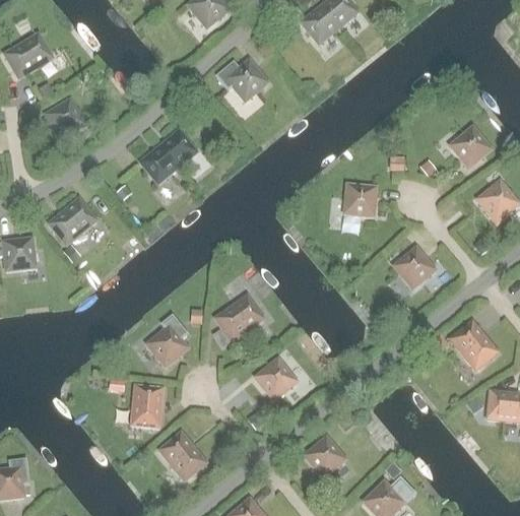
[(193,0),(187,5),(206,27),(229,9),(220,0),(193,0)]
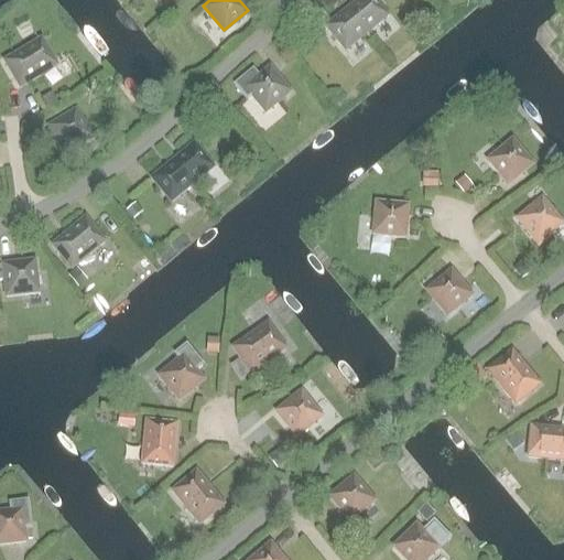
[(355,0),(347,7),(366,30),(388,13),(377,0),(355,0)]
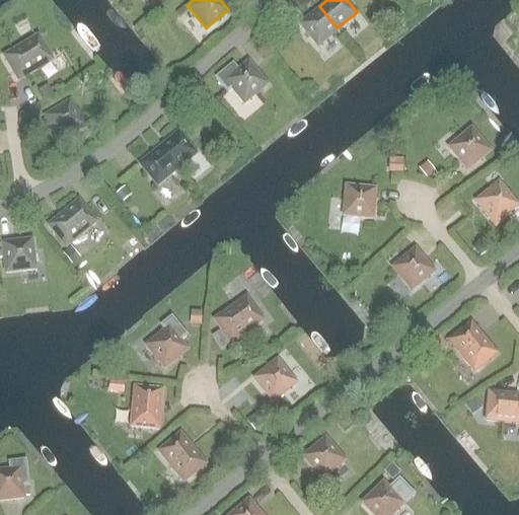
[(317,44),(337,27),(319,6),(299,22),(317,44)]
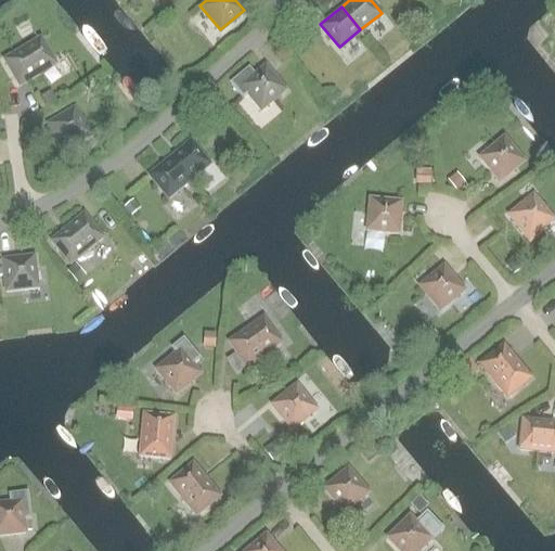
[(55,62),(40,36),(3,58),(20,84),(55,62)]
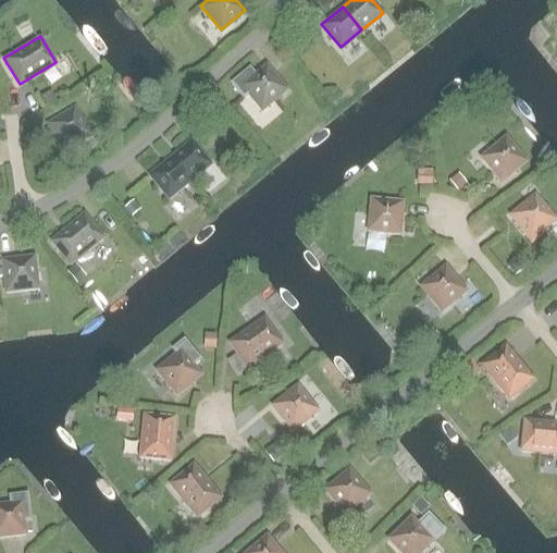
[(286,88),(265,64),(255,73),(249,66),(232,82),(244,96),(248,91),(261,109),(286,88)]
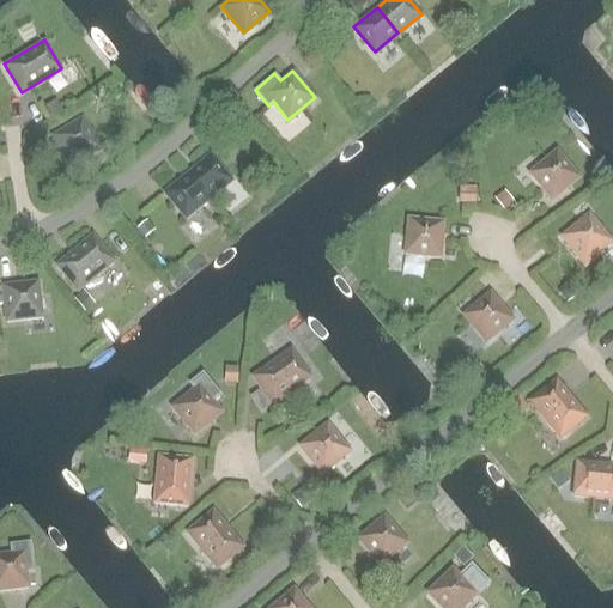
[(50,115),(61,108),(55,97),(44,104),(50,115)]
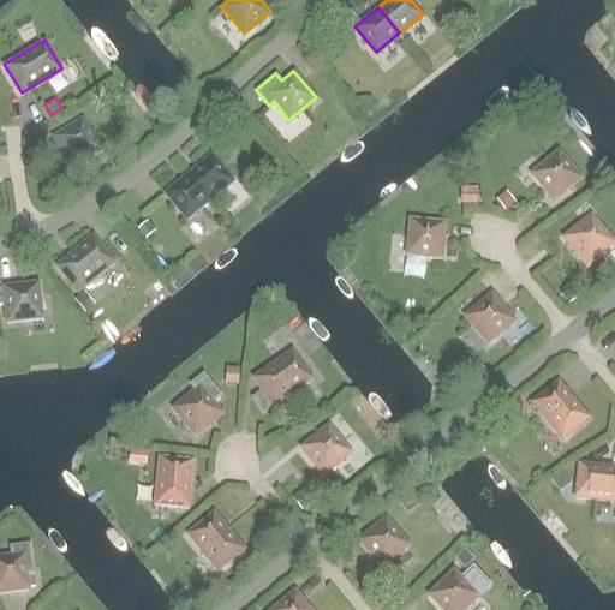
[(83,118),(53,136),(70,166),(100,148),(83,118)]
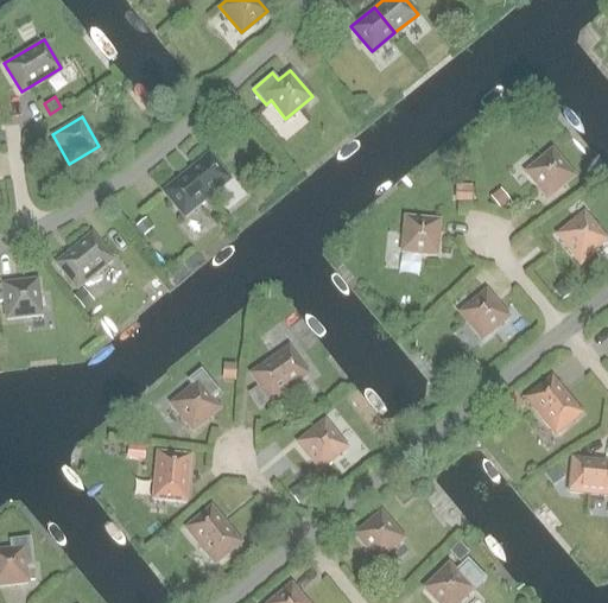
[(546,196),(574,175),(551,147),(525,170),(546,196)]
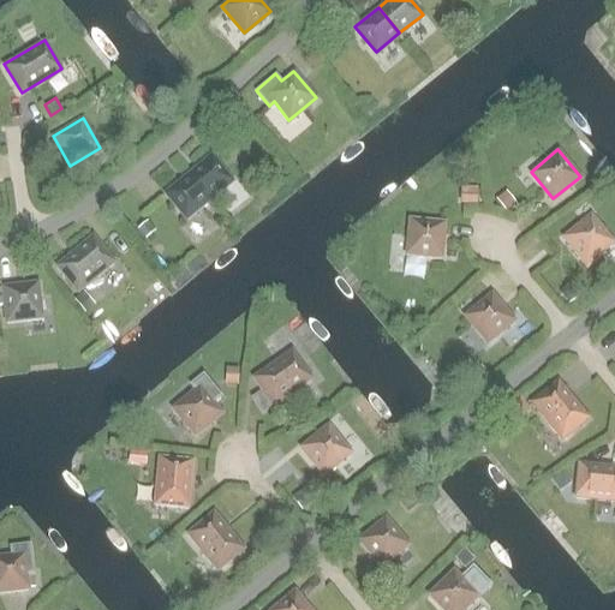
[(212,154),(187,173),(209,198),(232,180),(212,154)]
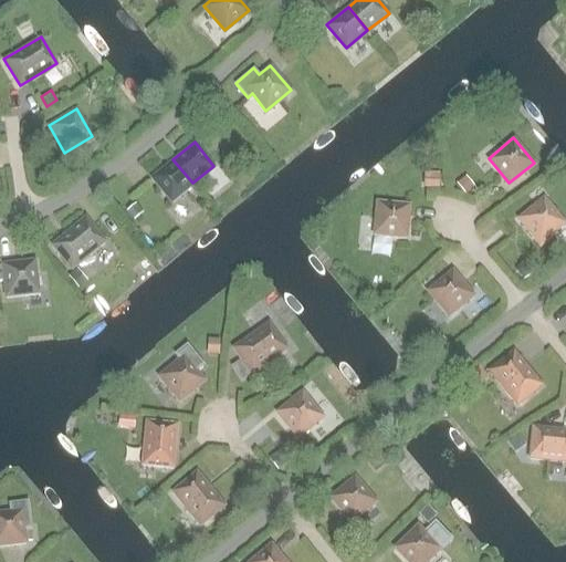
[(171,200),(192,183),(173,159),(152,177),(171,200)]
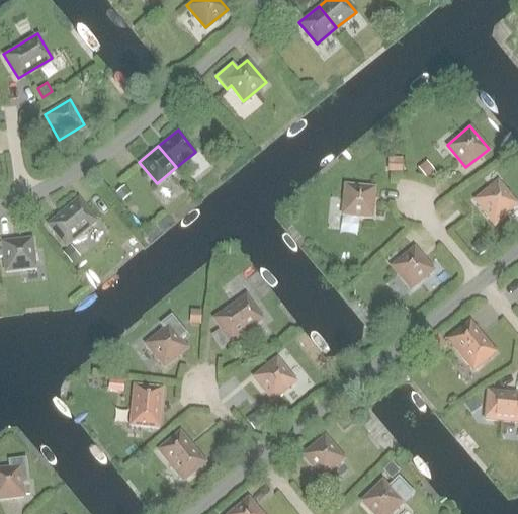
[(402,170),(403,157),(387,156),(386,169),(402,170)]
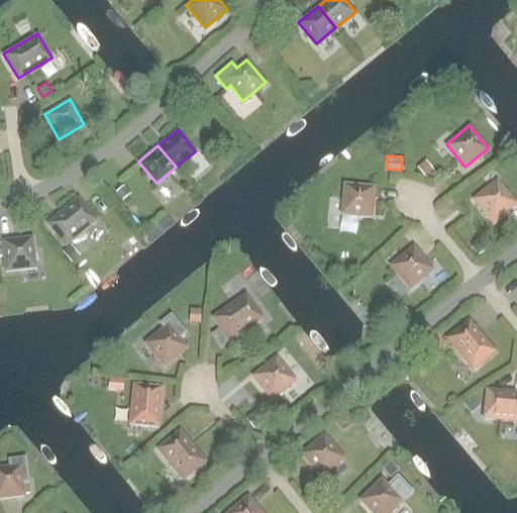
[(425,159),(416,166),(425,176),(433,169),(425,159)]
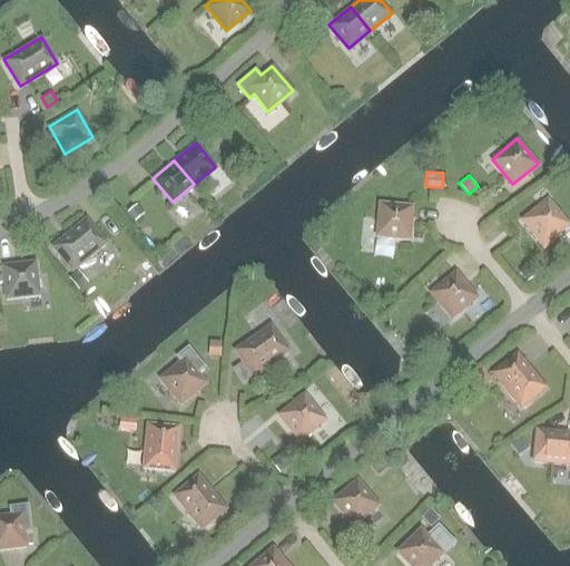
[(548,198),(522,218),(543,244),(568,223),(548,198)]
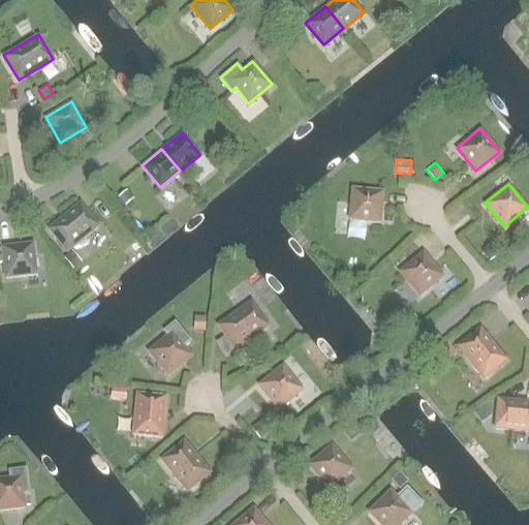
[(379,220),(382,190),(352,187),(349,217),(379,220)]
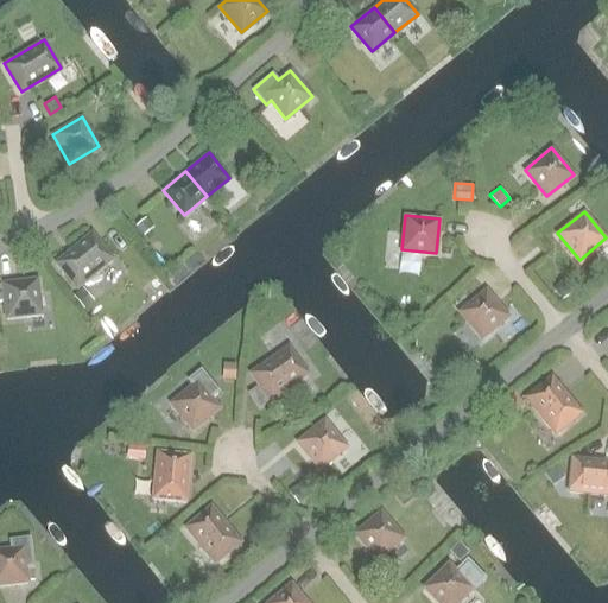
[(143,234),(153,227),(145,216),(135,224),(143,234)]
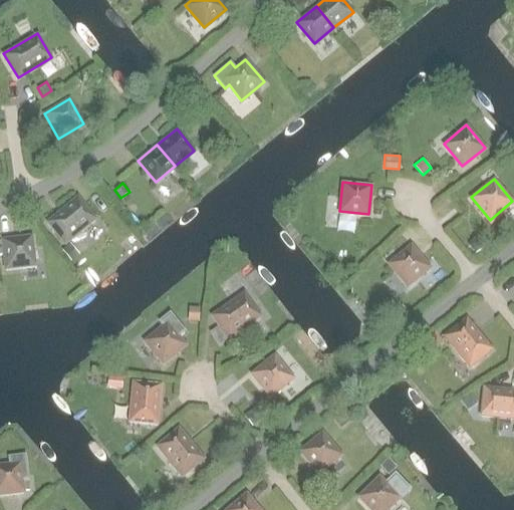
[(47,221),(65,242),(94,218),(77,196),(47,221)]
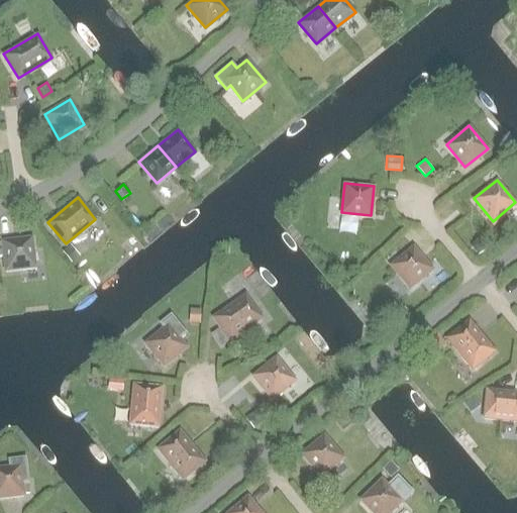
[(471,244),(478,253),(490,242),(483,233),(471,244)]
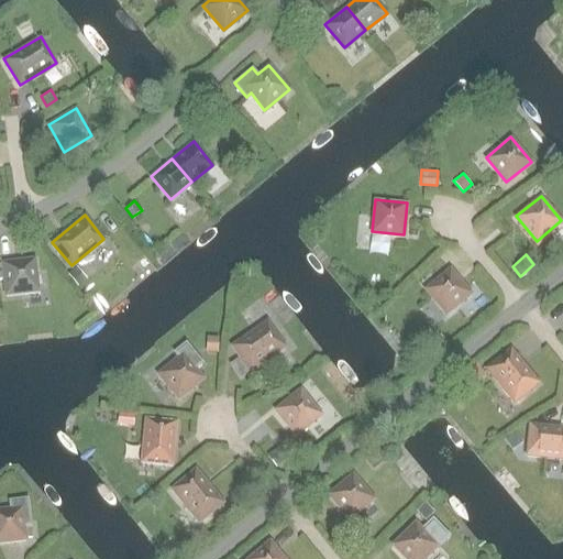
[(0,261),(0,276),(4,276),(6,293),(37,289),(34,258),(0,261)]
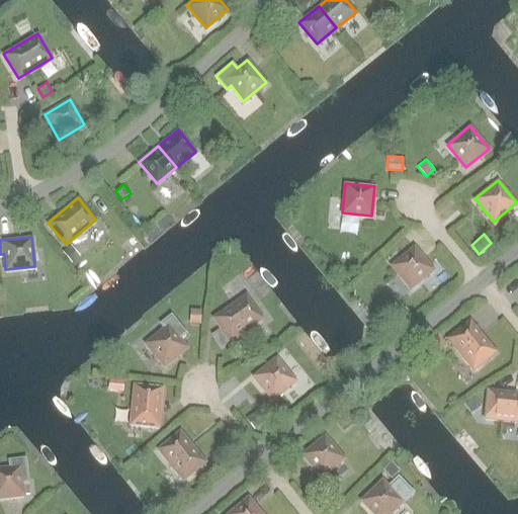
[(80,255),(70,244),(62,251),(71,262),(80,255)]
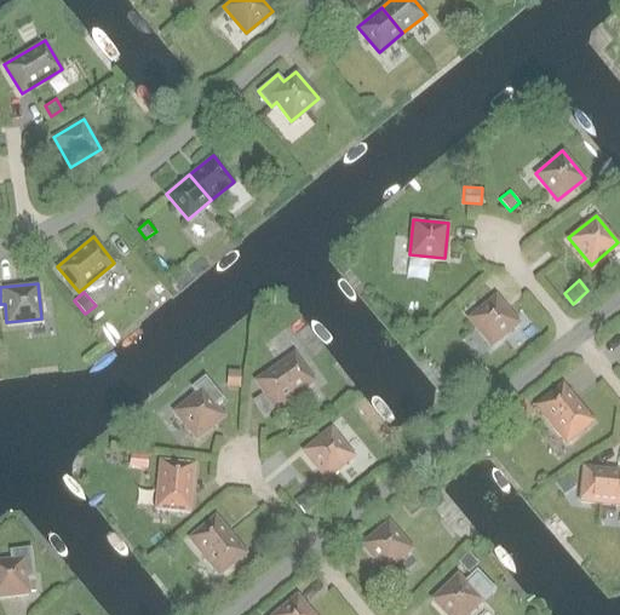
[(518,322),(495,294),(469,317),(491,344),(518,322)]
